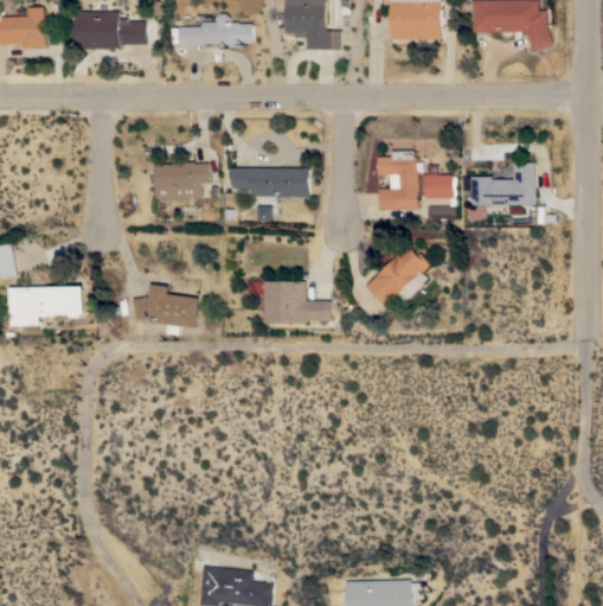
[(340,31),(340,50),(305,49),(305,38),(294,38),(294,33),(284,33),(284,0),(325,0),(325,31),(340,31)]
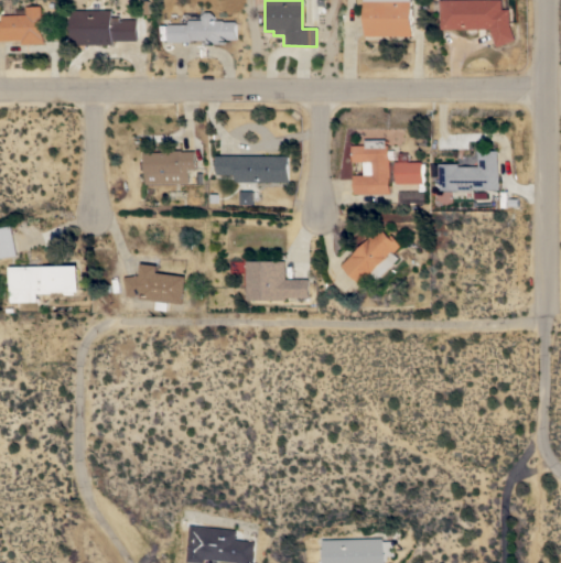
[(409,0),(409,36),(362,36),(362,0),(409,0)]
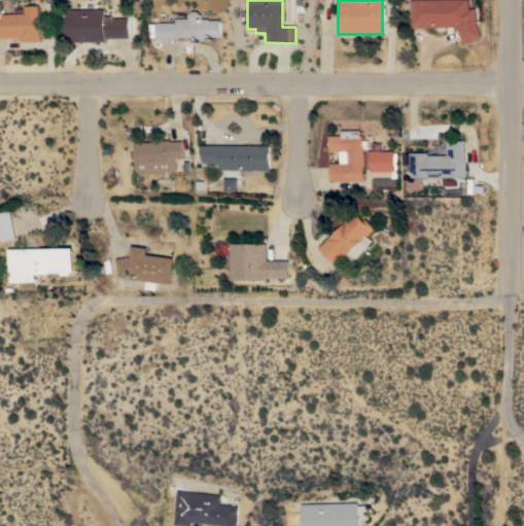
[(409,28),(409,0),(467,0),(467,9),(475,9),(475,24),(480,38),(462,44),(455,28),(409,28)]
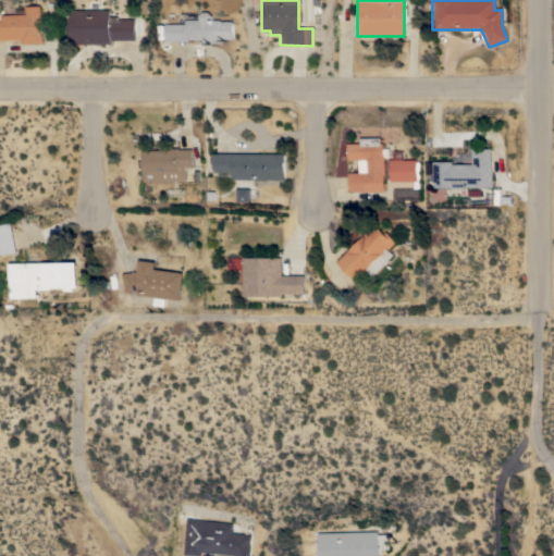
[(0,22),(0,15),(24,15),(24,7),(39,7),(39,17),(38,17),(39,35),(40,35),(40,44),(19,44),(19,39),(0,40),(0,22)]
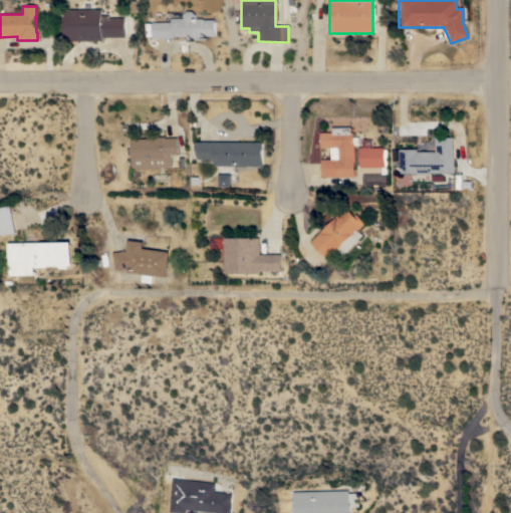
[(99,16),(106,16),(106,18),(122,18),(122,37),(99,37),(99,41),(62,41),(62,10),(99,9),(99,16)]
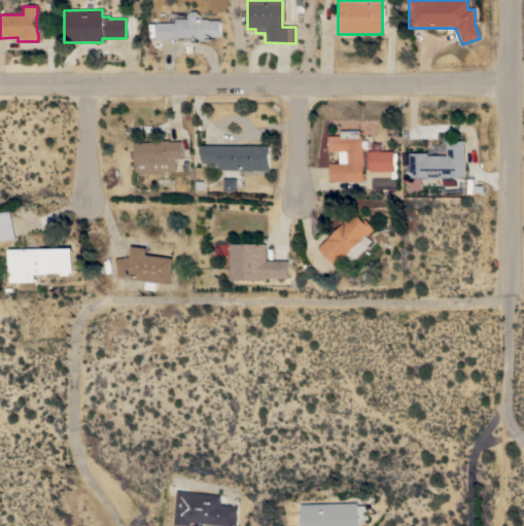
[(190,11),(197,12),(200,15),(200,20),(207,20),(207,21),(218,21),(218,37),(208,37),(208,41),(189,41),(189,38),(175,38),(175,39),(154,39),(154,23),(174,23),(174,19),(186,19),(186,15),(190,11)]
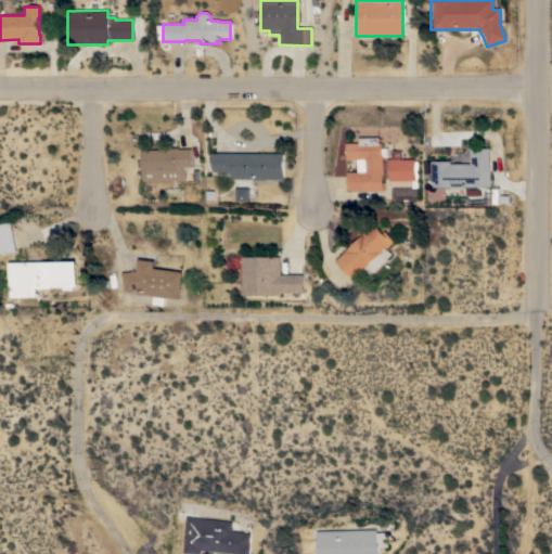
[(345,192),(345,172),(355,172),(356,159),(345,159),(345,143),(358,143),(358,138),(377,138),(377,143),(380,143),(380,147),(386,147),(386,157),(381,157),(380,192),(345,192)]
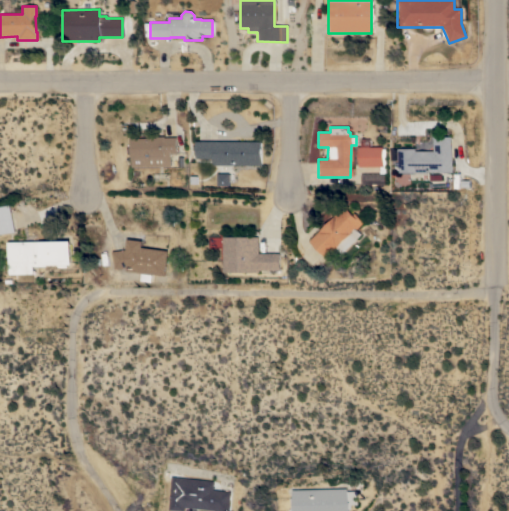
[(155,138),(155,137),(163,136),(163,138),(175,138),(176,154),(169,154),(169,167),(129,167),(129,139),(155,138)]
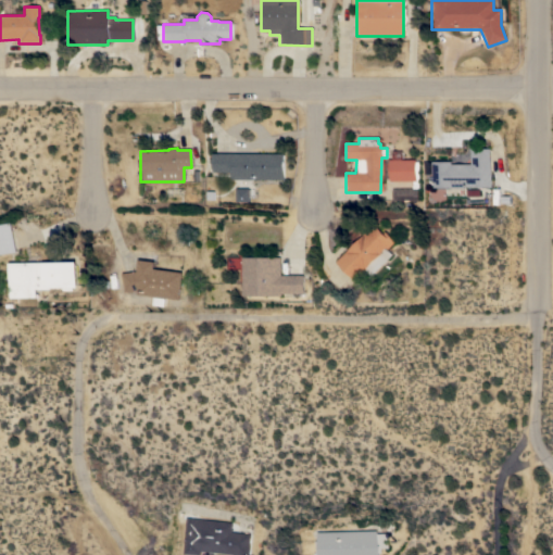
[(490,187),(450,187),(450,188),(431,188),(431,162),(450,162),(450,165),(470,164),(470,149),(490,149),(490,187)]
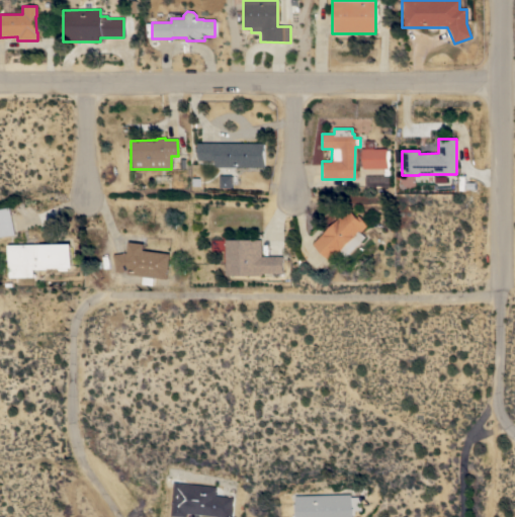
[(263,168),(213,167),(213,161),(196,160),(196,143),(263,144),(263,168)]
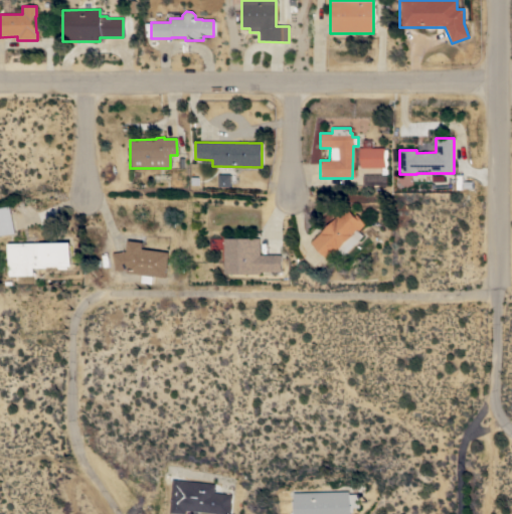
[(358,148),(383,148),(383,150),(385,150),(385,178),(379,178),(379,172),(380,172),(380,168),(359,168),(358,148)]
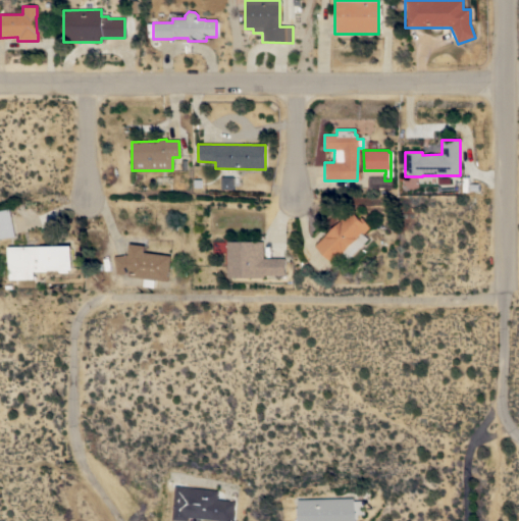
[(231,177),(218,177),(219,190),(231,189),(231,177)]
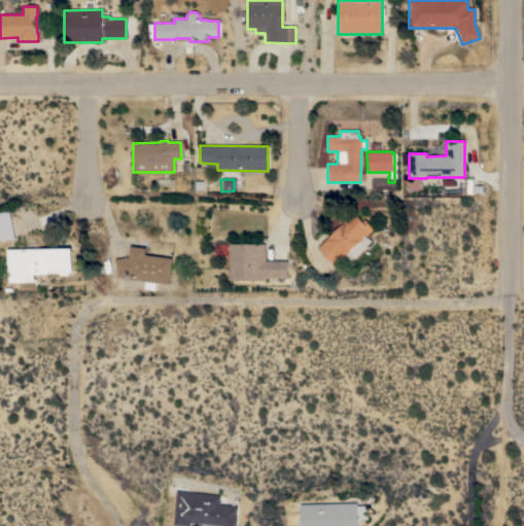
[(0,213),(9,211),(14,239),(0,241),(0,213)]
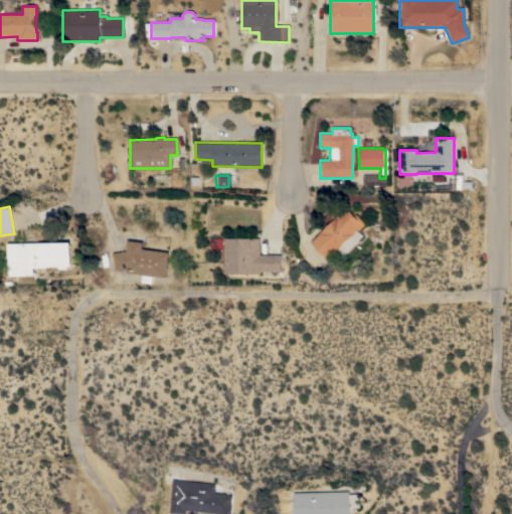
[(346,207),(354,216),(356,214),(364,223),(357,231),(361,235),(339,258),(334,253),(327,261),(310,243),(346,207)]
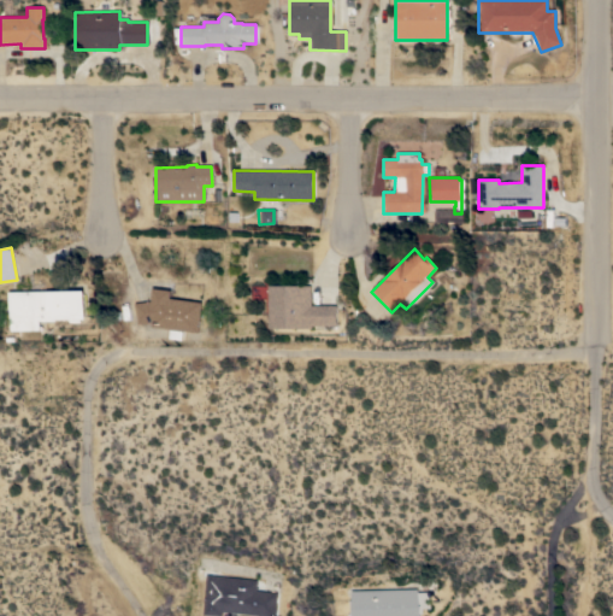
[(266,287),(310,287),(310,306),(335,305),(335,327),(310,327),(310,328),(266,328),(266,287)]
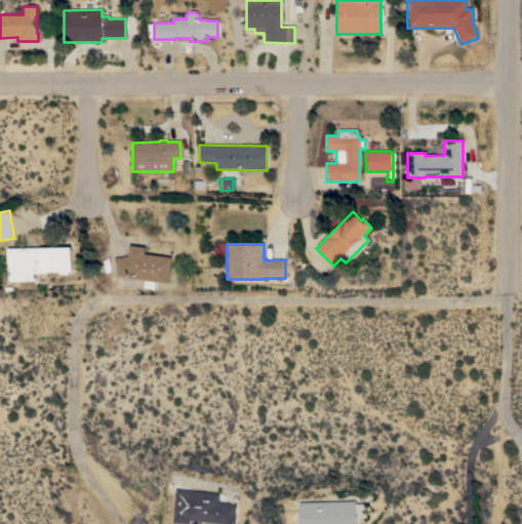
[(116,276),(113,258),(128,256),(129,245),(145,247),(144,254),(171,257),(168,283),(154,282),(153,290),(143,289),(144,280),(128,278),(128,274),(116,276)]
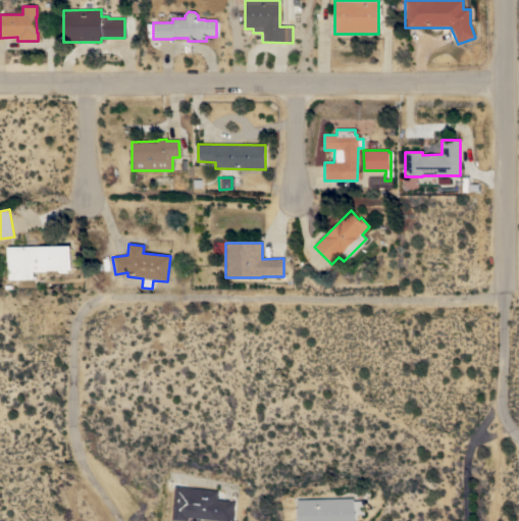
[(71,270),(45,270),(45,271),(33,271),(33,279),(8,279),(8,247),(71,246),(71,270)]
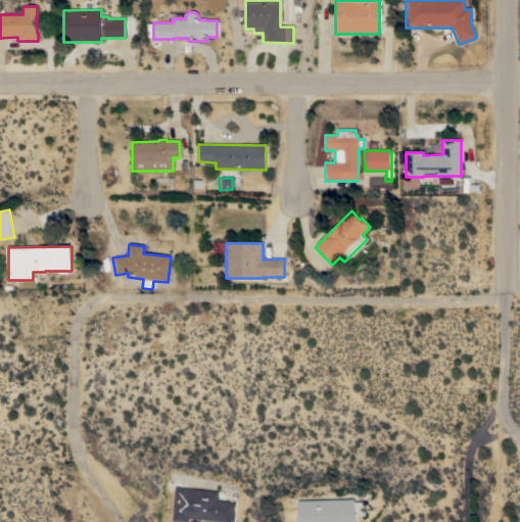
[(218,501),(235,503),(232,521),(211,521),(189,519),(188,521),(174,521),(178,487),(219,492),(218,501)]
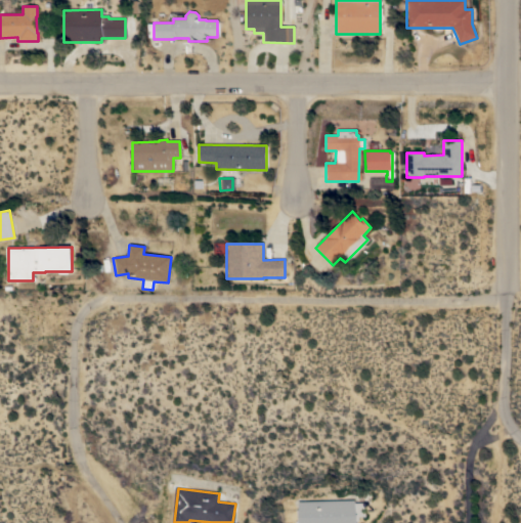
[(355,500),(355,504),(365,503),(365,517),(358,517),(358,522),(355,522),(295,522),(295,521),(297,521),(296,510),(299,510),(299,502),(355,500)]
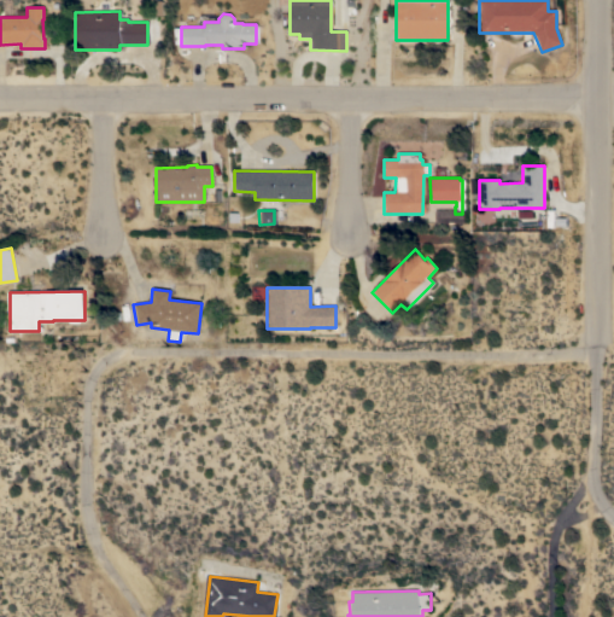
All buildings are outlined.
